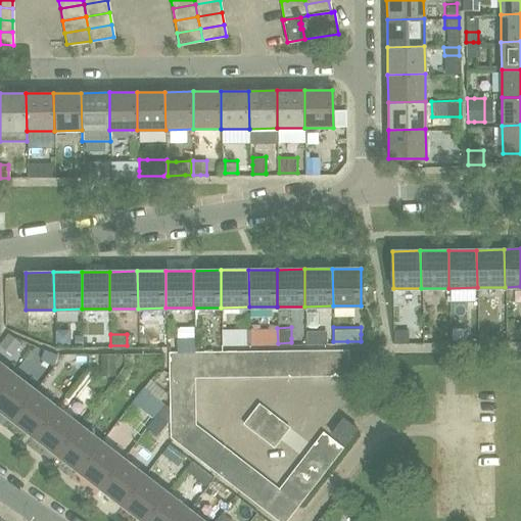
[(11,349),(16,342),(6,335),(1,342),(0,343),(0,347),(8,353),(11,349)]
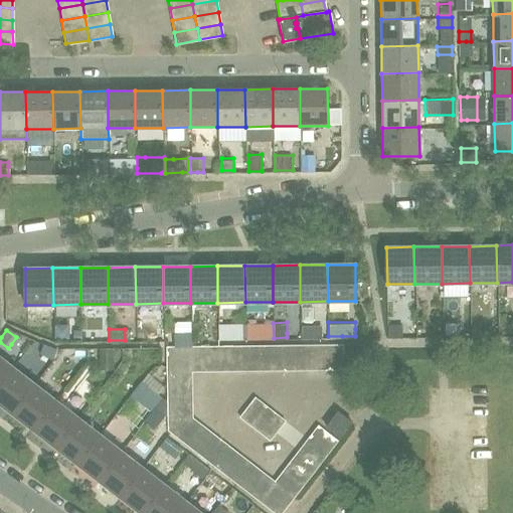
[(41,344),(38,353),(51,358),(54,349),(41,344)]
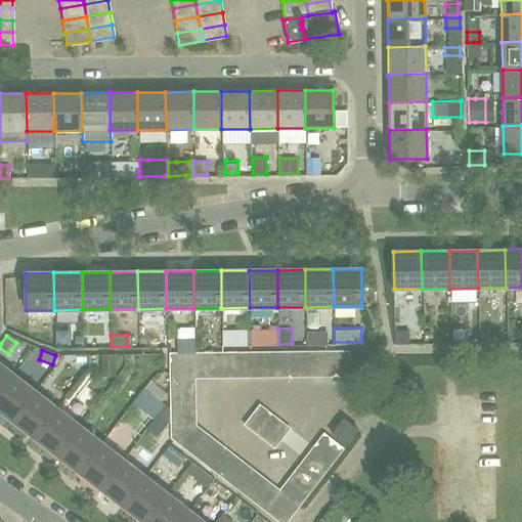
[(300,350),(288,351),(289,376),(300,376),(300,350)]
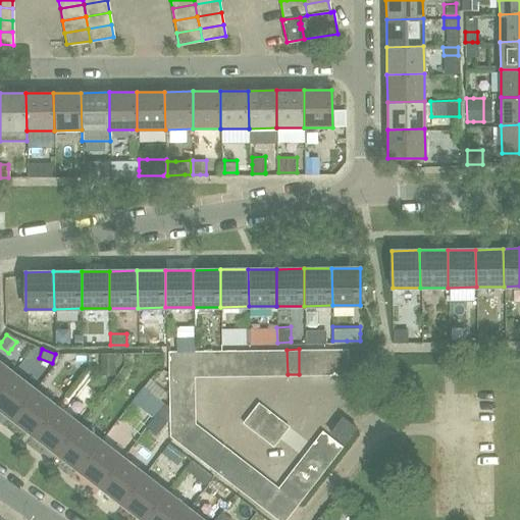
[(311,349),(299,349),(299,374),(311,374),(311,349)]
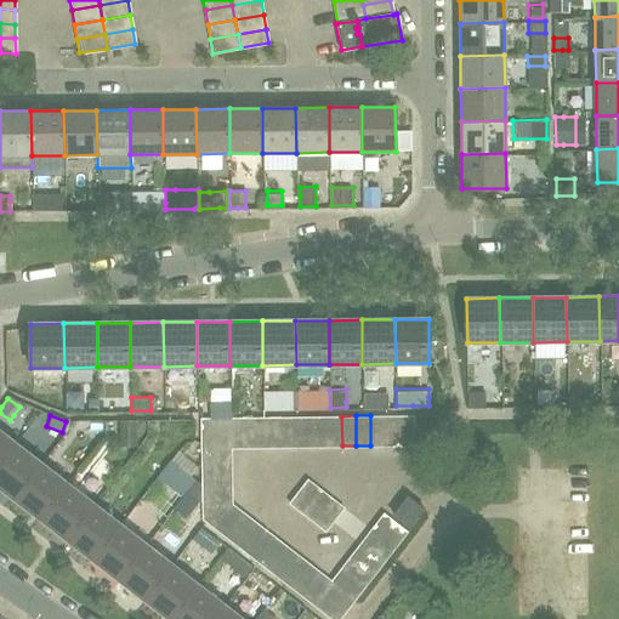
[(384,415),(370,415),(370,446),(384,446),(384,415)]
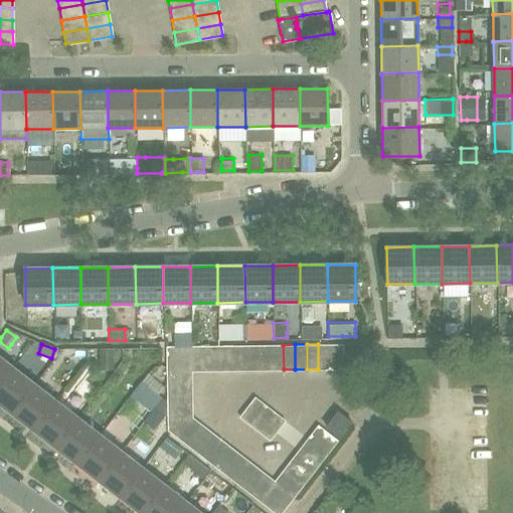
[(330,344),(318,344),(318,369),(330,368),(330,344)]
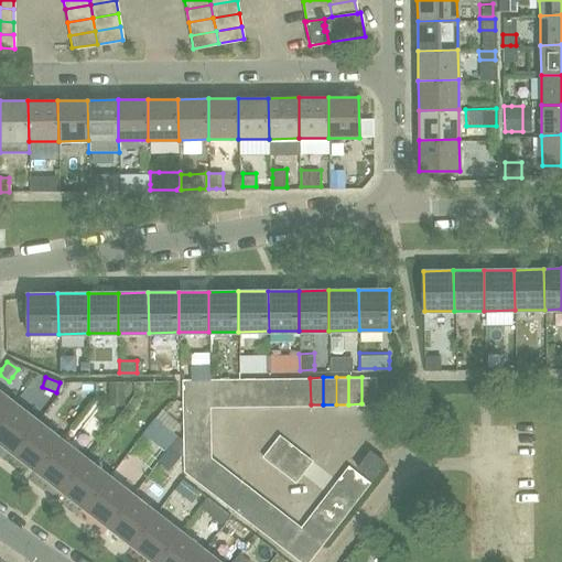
[(374,377),(361,377),(361,403),(374,403),(374,377)]
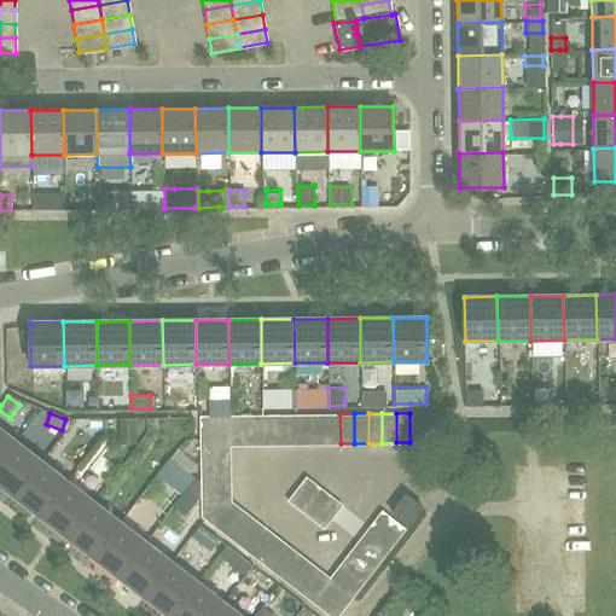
[(242,414),(198,414),(228,443),(242,443),(242,414)]
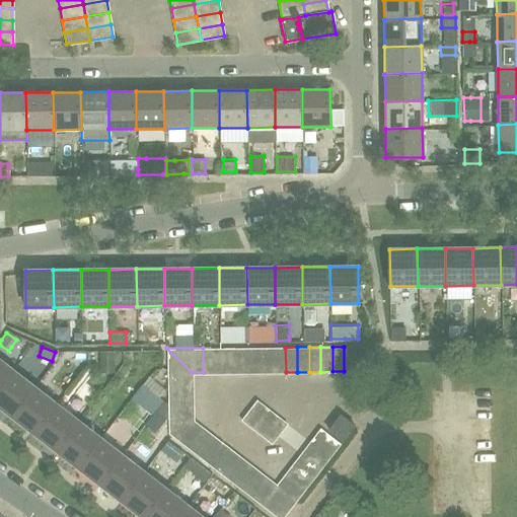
[(192,372),(166,348),(166,384),(192,384),(192,372)]
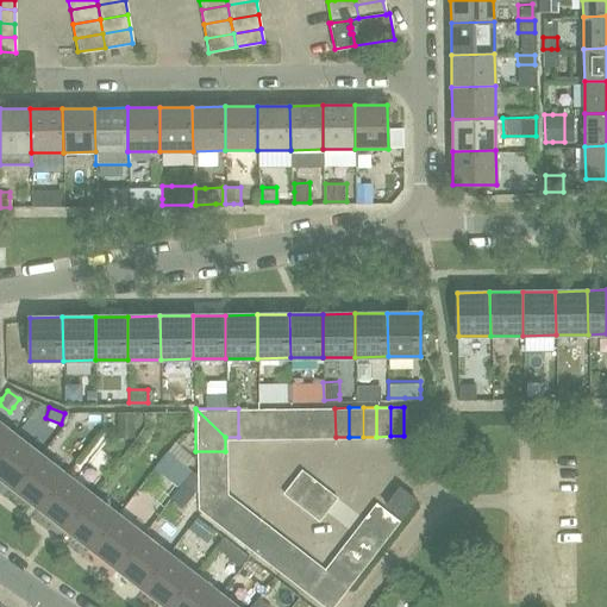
[(252,408),(238,408),(238,437),(252,437),(252,408)]
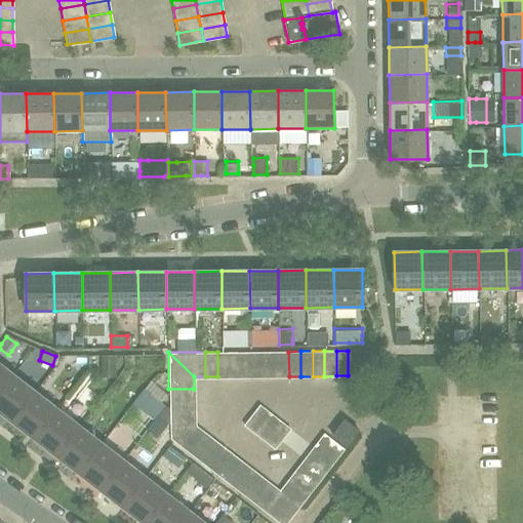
[(229,352),(217,352),(217,376),(230,376),(229,352)]
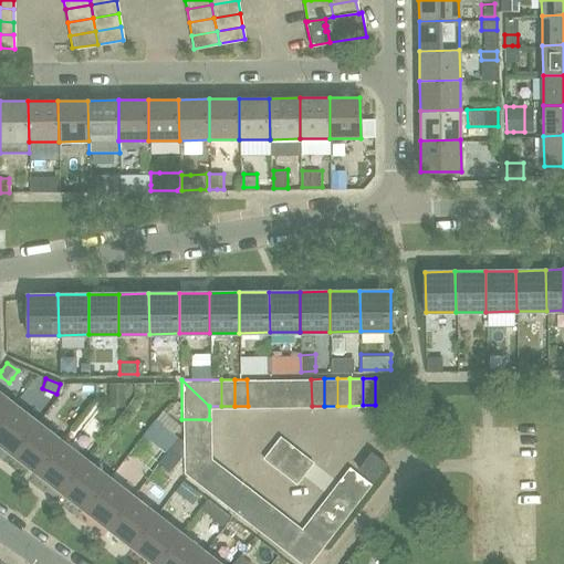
[(260,379),(247,379),(248,406),(260,406),(260,379)]
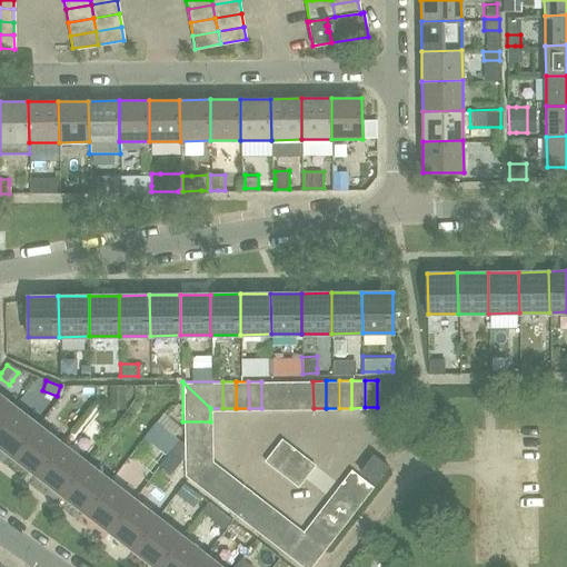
[(275,381),(261,381),(261,408),(275,408),(275,381)]
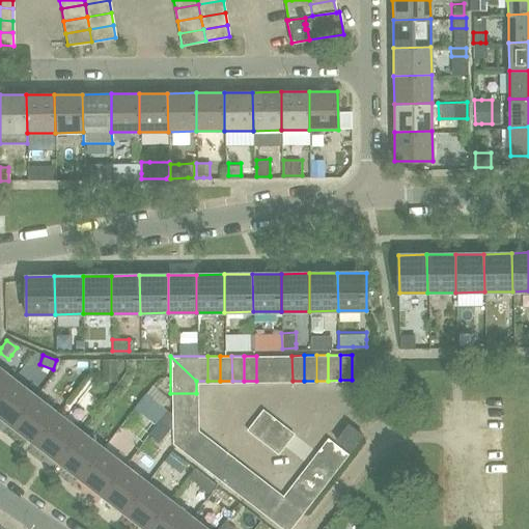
[(268,356),(256,356),(256,381),(268,381),(268,356)]
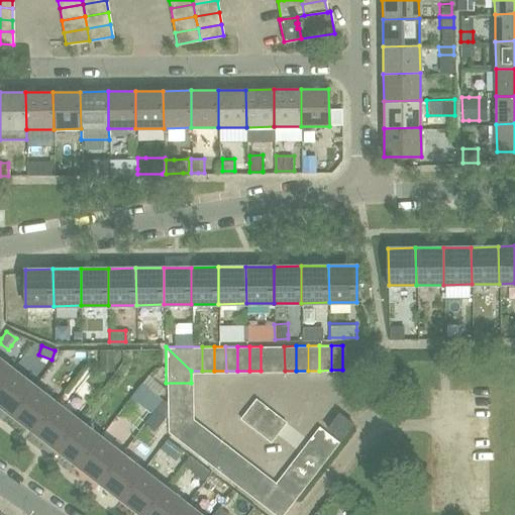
[(273,346),(261,346),(261,371),(273,371),(273,346)]
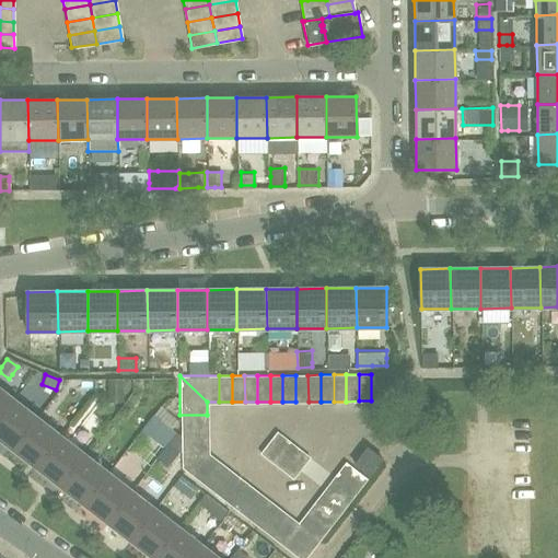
[(307,375),(295,375),(295,402),(309,402),(307,375)]
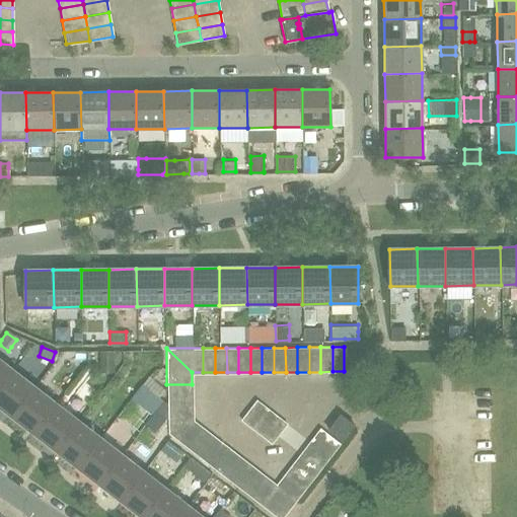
[(114,364),(114,351),(98,351),(98,364),(114,364)]
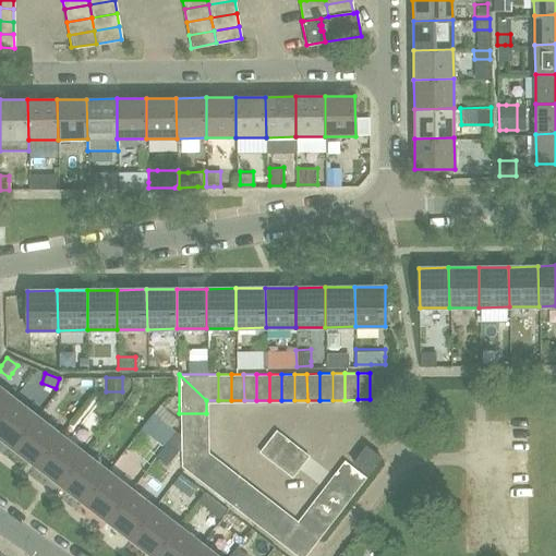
[(0,414),(13,398),(0,387),(0,414)]
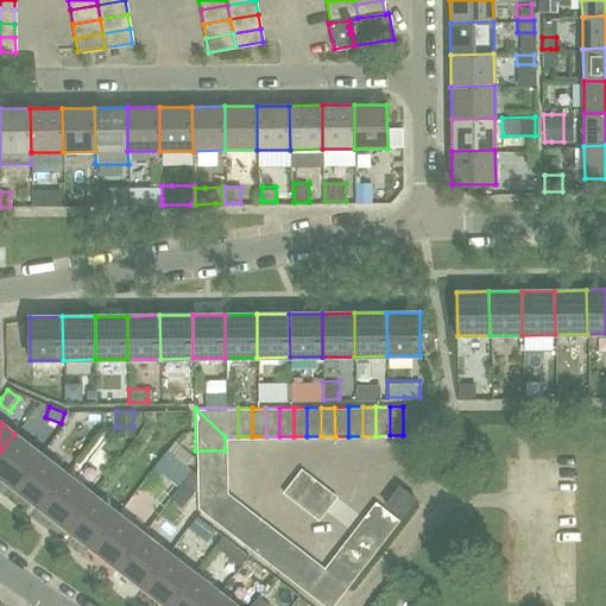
[(0,478),(13,487),(39,453),(14,434),(0,452),(0,478)]
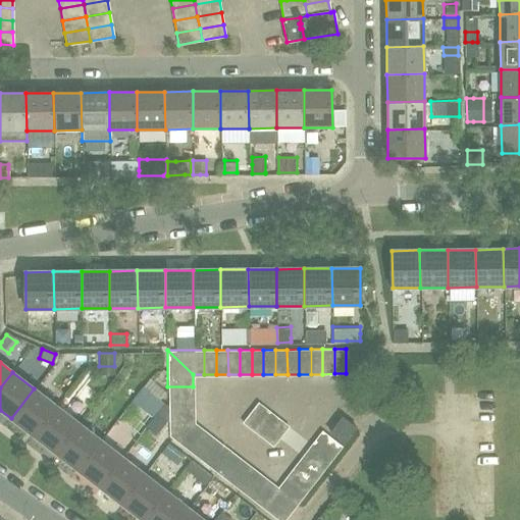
[(193,386),(167,386),(167,399),(193,399),(193,386)]
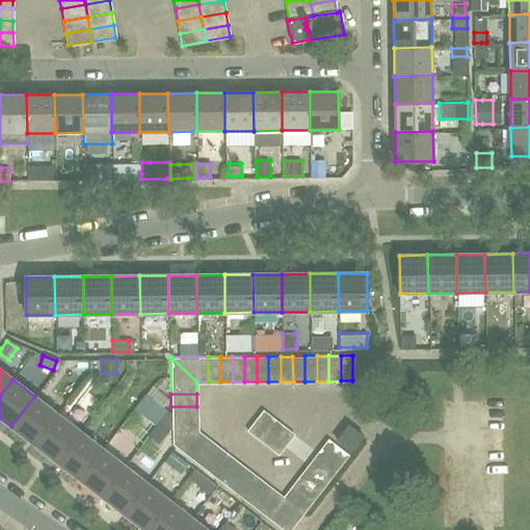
[(33,444),(57,414),(34,396),(11,426),(33,444)]
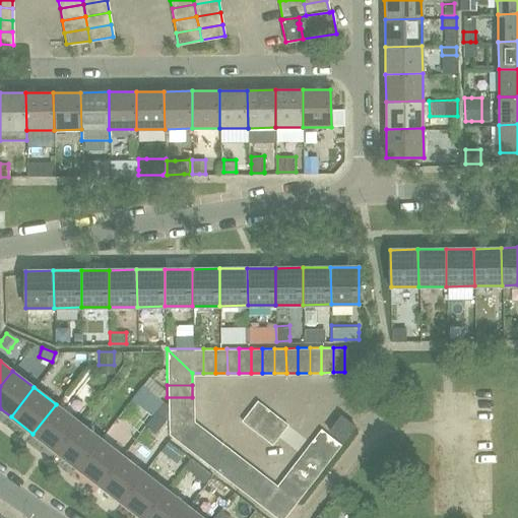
[(192,397),(167,397),(167,403),(168,409),(192,408),(192,397)]
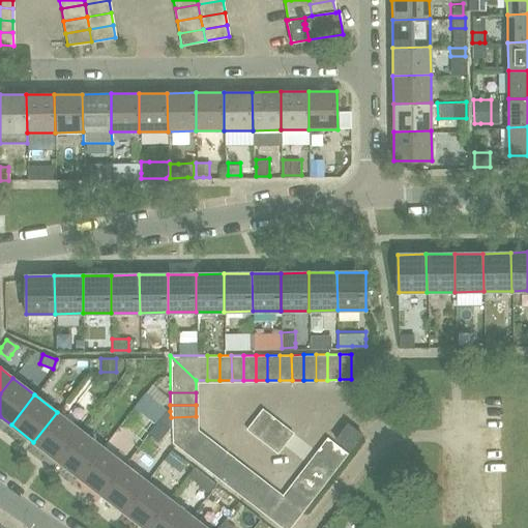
[(156,416),(146,430),(157,439),(171,422),(171,417),(170,411),(166,407),(157,417),(156,416)]
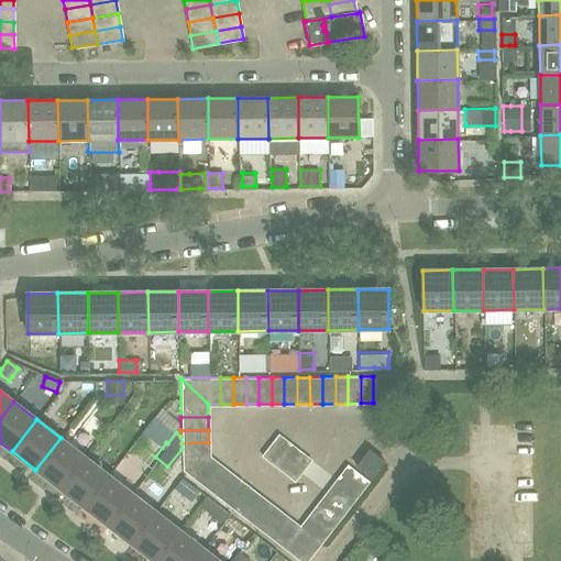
[(277,435),(261,455),(272,464),(288,443),(277,435)]
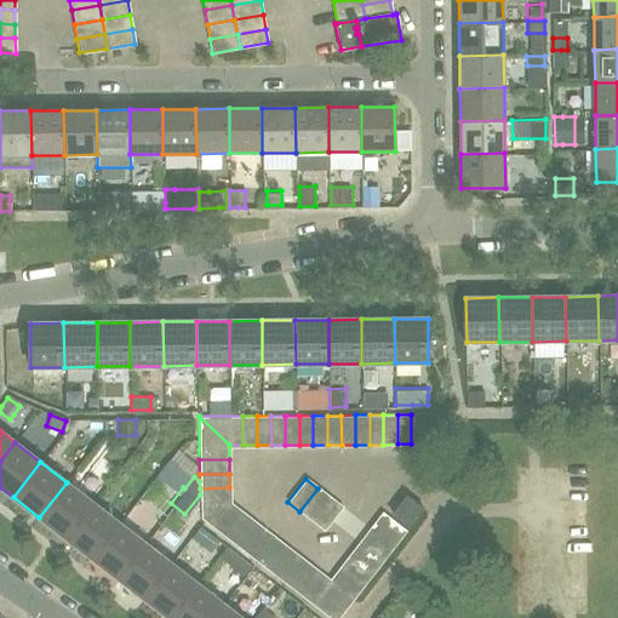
[(66,538),(92,503),(67,482),(39,518),(66,538)]
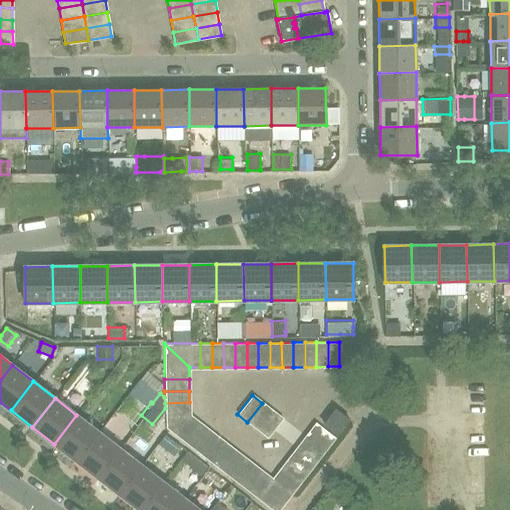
[(189,402),(165,403),(165,408),(165,426),(189,414),(189,402)]
